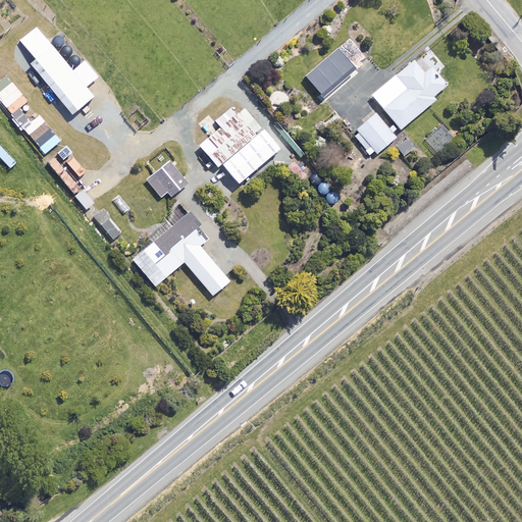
[(73,69),(53,45),(31,62),(72,113),(95,96),(87,87),(99,76),(86,60),(73,69)]
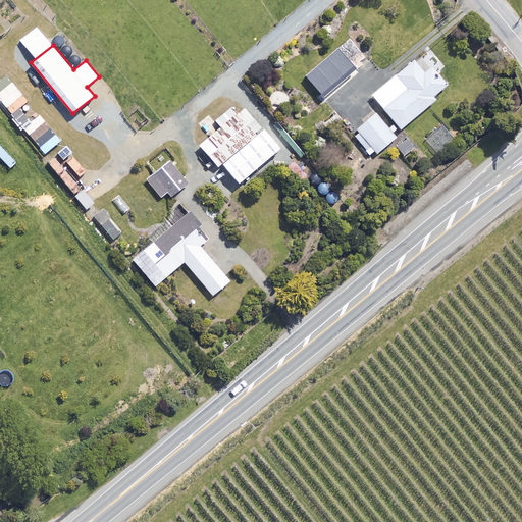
[(424,71),(414,60),(396,75),(407,89),(383,108),(400,128),(435,99),(432,96),(446,86),(430,66),(424,71)]
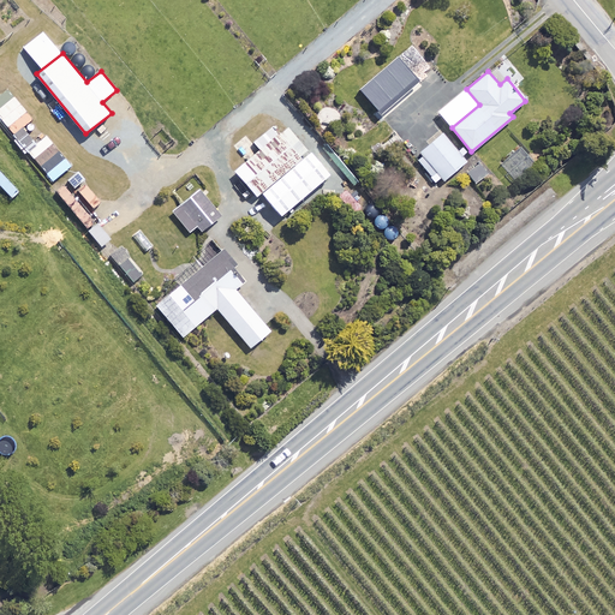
[(281,133),(267,118),(233,147),(246,161),(236,169),(257,196),(316,145),(296,121),(281,133)]
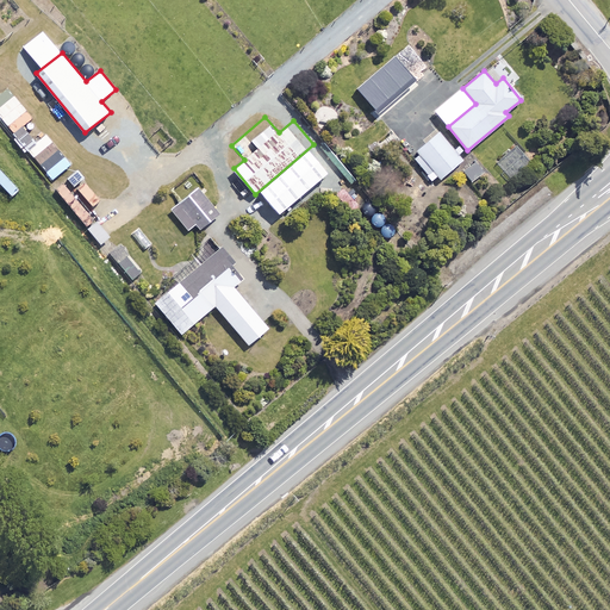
[(465,157),(442,130),(418,150),(441,178),(465,157)]
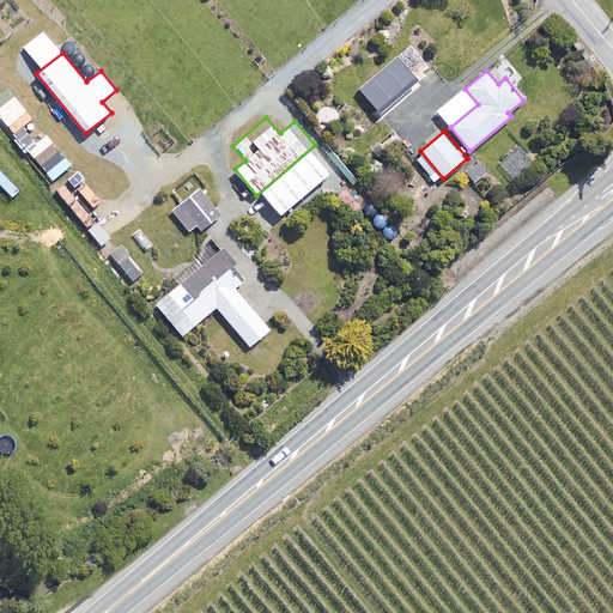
[(485,175),(478,162),(466,169),(473,182),(485,175)]
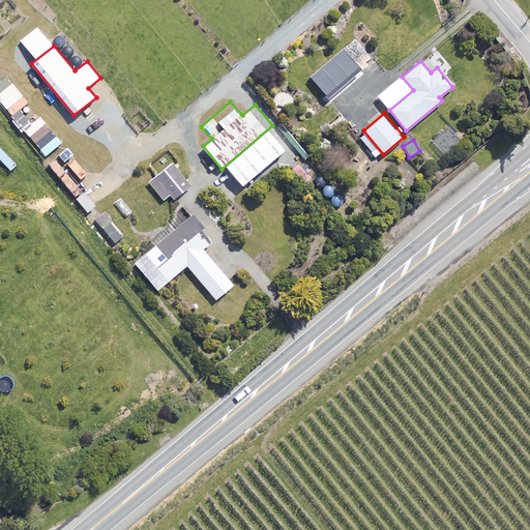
[(249,168),(245,163),(236,170),(245,182),(263,169),(258,162),(249,168)]
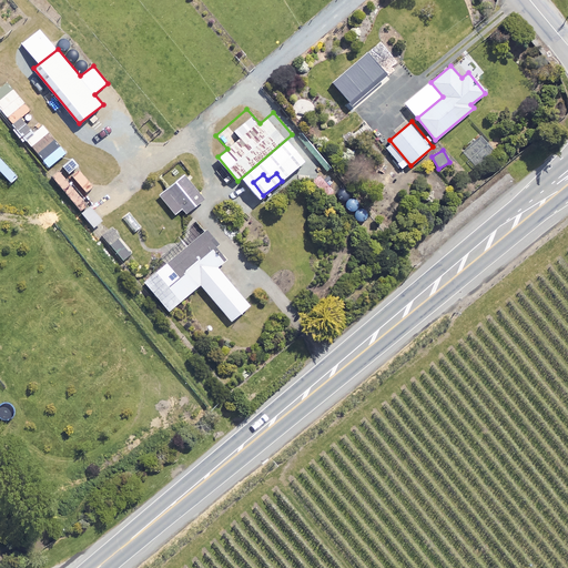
[(198,192),(184,175),(160,195),(179,219),(204,199),(198,192)]
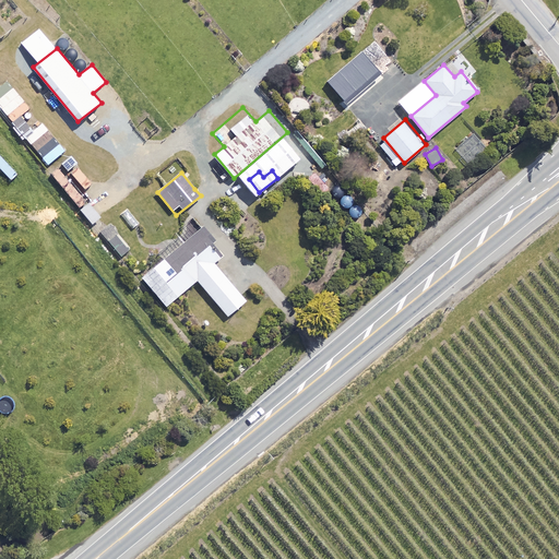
[(214,239),(203,226),(163,260),(142,276),(166,306),(198,280),(227,316),(246,300),(214,262),(221,257),(210,244),(214,239)]
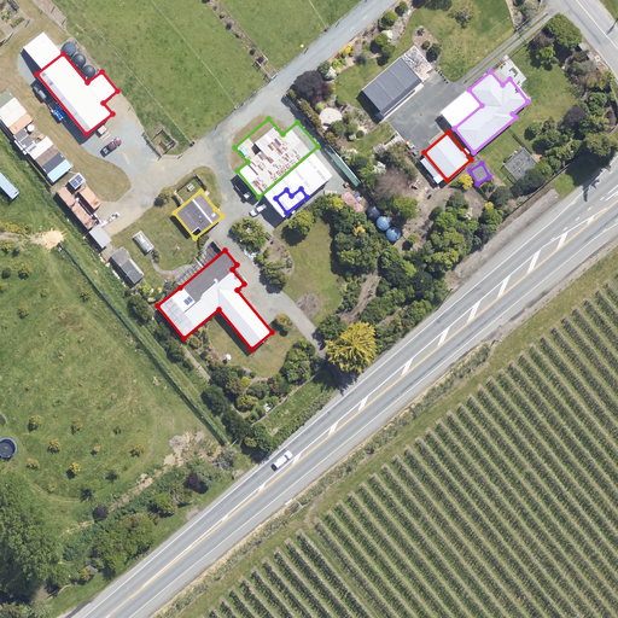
[(143,275),(124,252),(115,260),(133,283),(143,275)]
